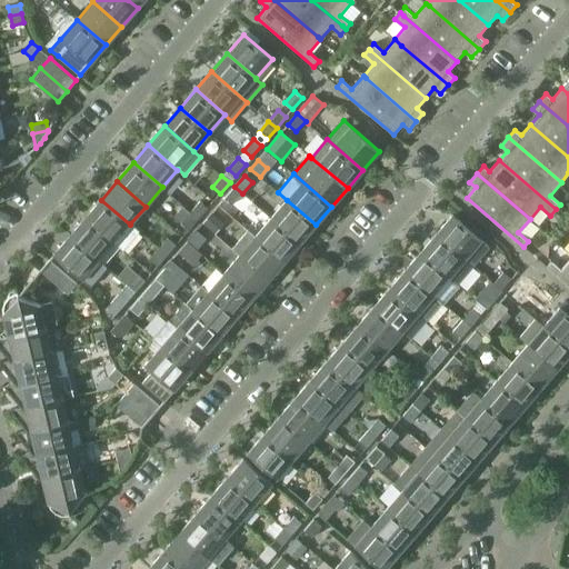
[(235,187),(225,198),(232,205),(242,193),(235,187)]
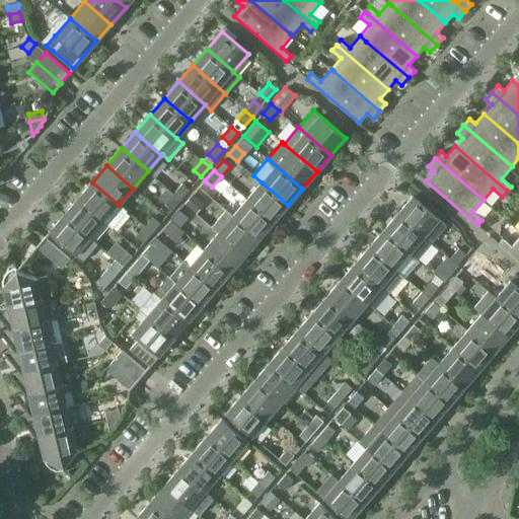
[(78,199),(104,221),(112,228),(127,211),(119,204),(119,205),(92,182),(78,199)]
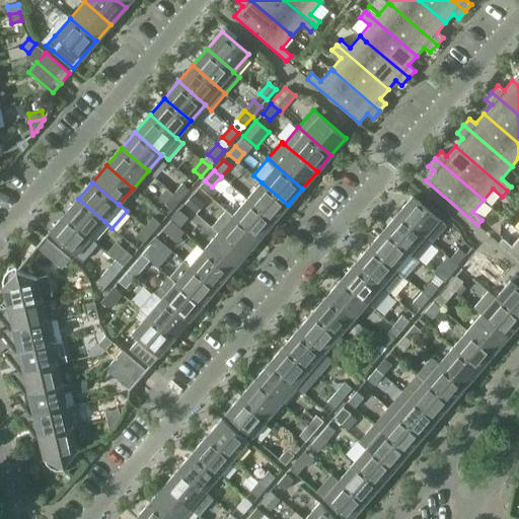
[(262,182),(247,200),(274,222),(288,205),(262,182)]
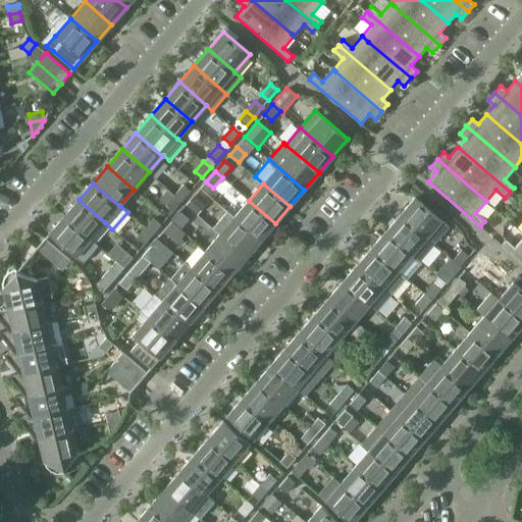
[(184,185),(174,195),(181,201),(191,191),(184,185)]
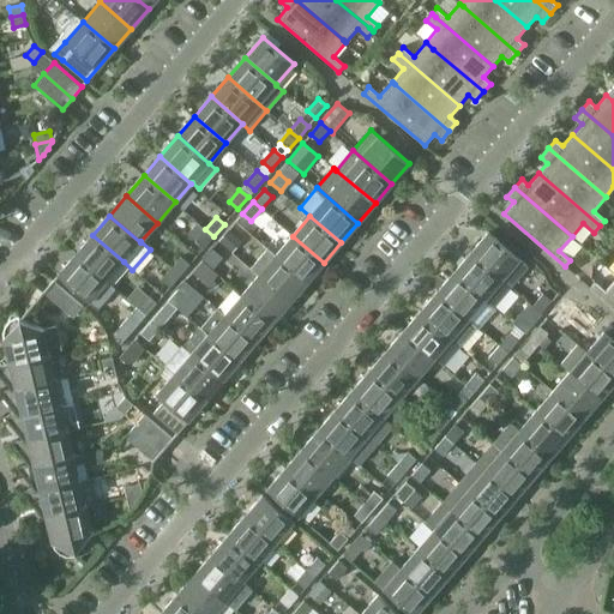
[(241,236),(230,228),(218,241),(229,250),(241,236)]
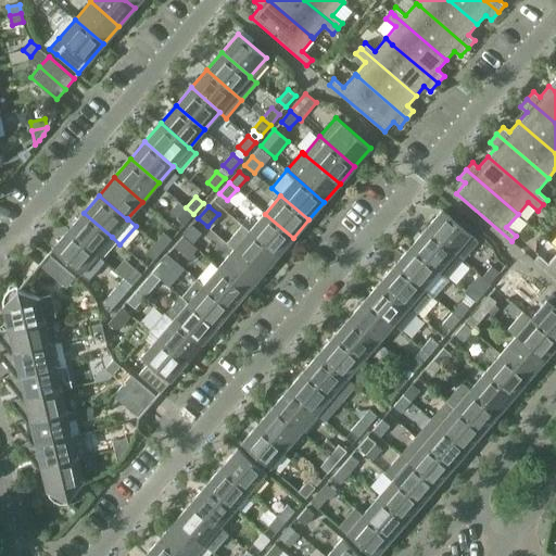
[(185,225),(193,214),(186,207),(177,218),(185,225)]
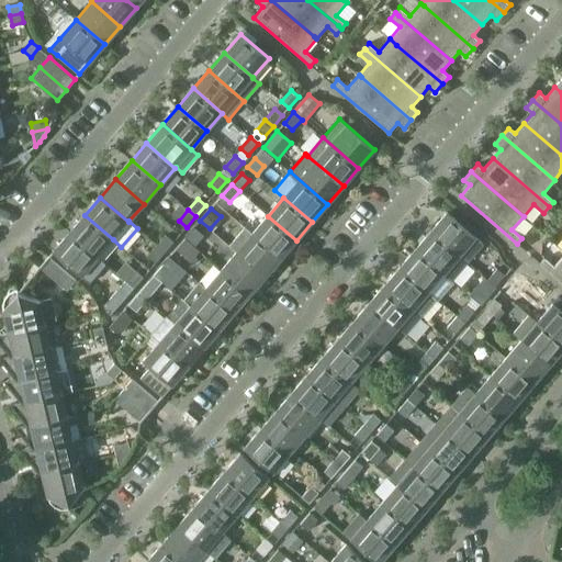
[(447,212),(431,231),(468,262),(484,244),(475,237),(447,212)]
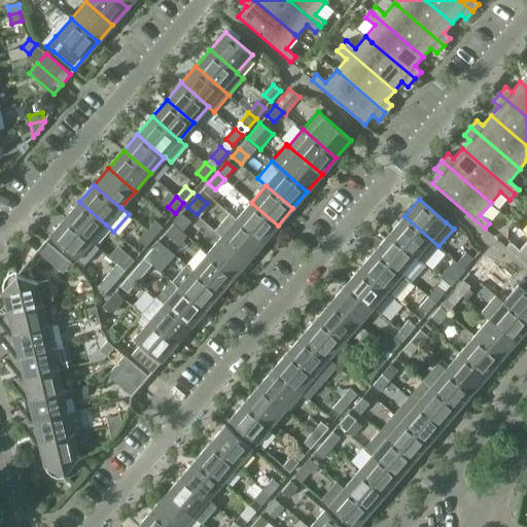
[(106,224),(79,202),(65,218),(92,241),(106,224)]
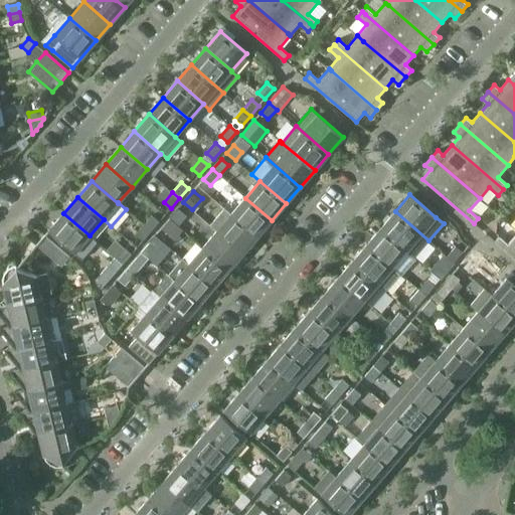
[(245,198),(231,214),(256,236),(272,220),(245,198)]
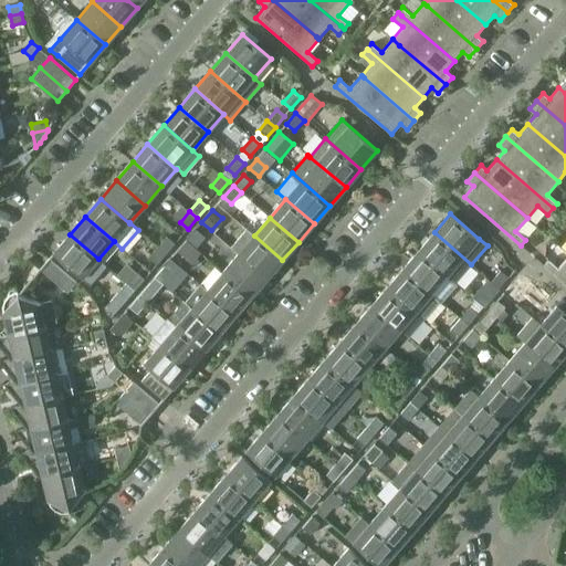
[(268,279),(282,260),(254,236),(247,229),(231,248),(239,253),(268,279)]
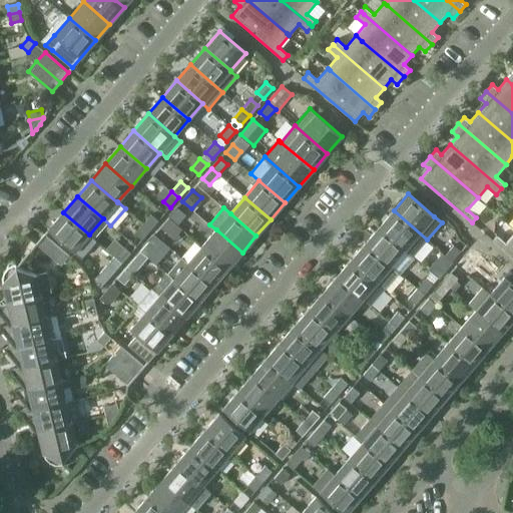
[(177,208),(169,217),(177,224),(185,214),(177,208)]
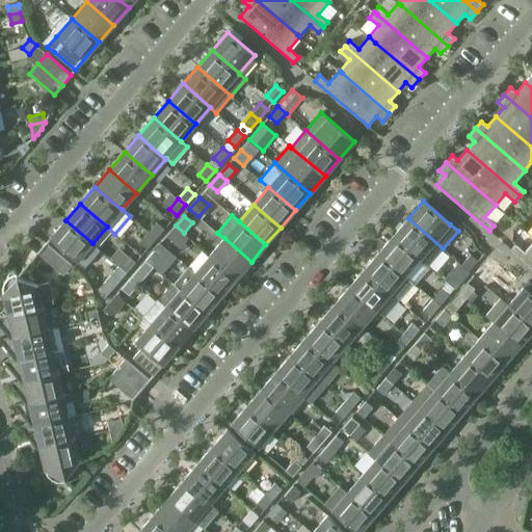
[(428,266),(443,248),(408,218),(394,235),(421,259),(420,260),(428,266)]
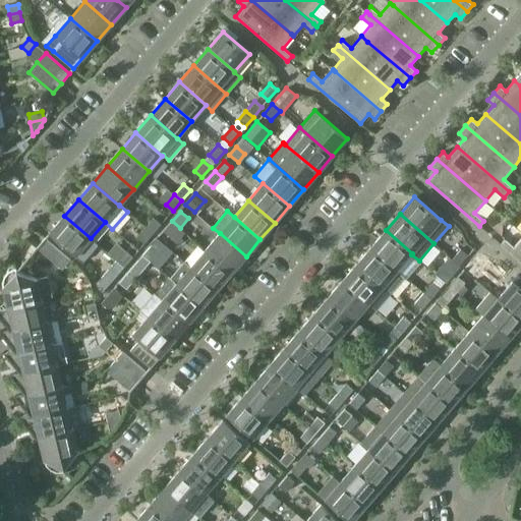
[(98,244),(91,238),(64,216),(49,233),(82,263),(98,244)]
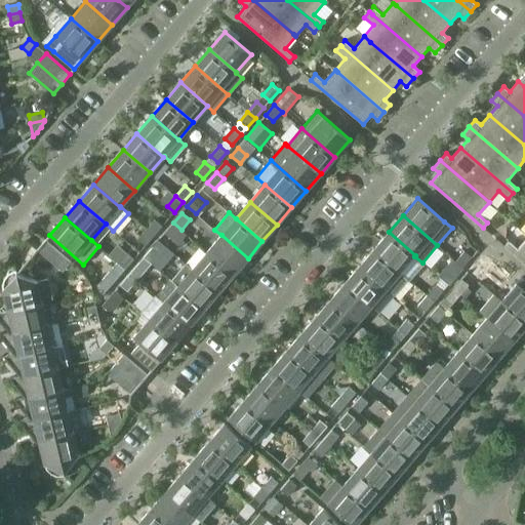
[(155,219),(147,230),(154,236),(162,226),(155,219)]
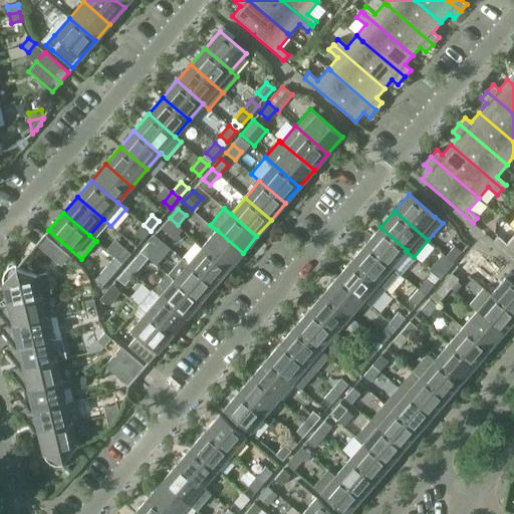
[(170,219),(161,228),(168,234),(174,240),(183,230),(177,225),(170,219)]
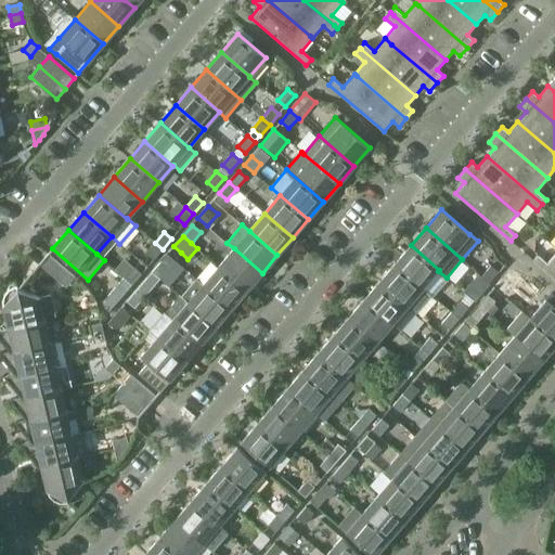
[(154,260),(163,249),(155,243),(146,254),(154,260)]
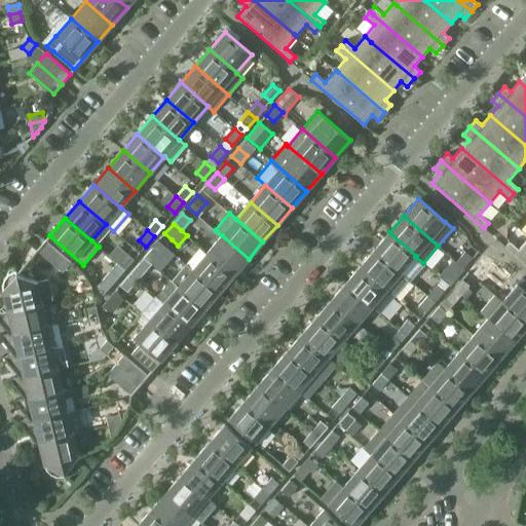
[(389,232),(374,250),(402,272),(415,257),(416,256),(389,232)]
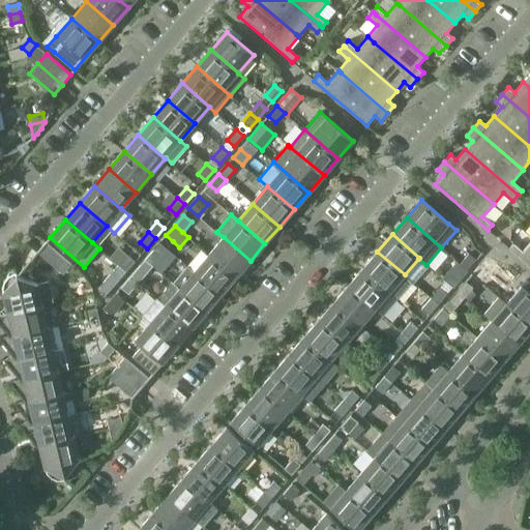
[(251,261),(224,237),(209,255),(236,277),(251,261)]
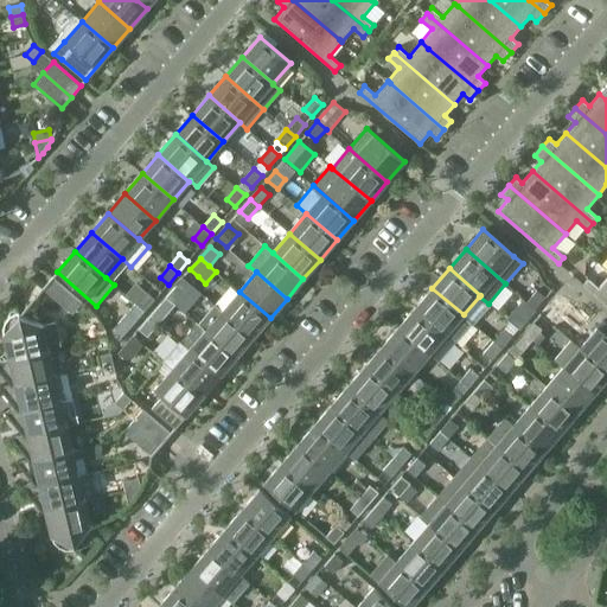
[(72,314),(82,302),(53,278),(44,289),(72,314)]
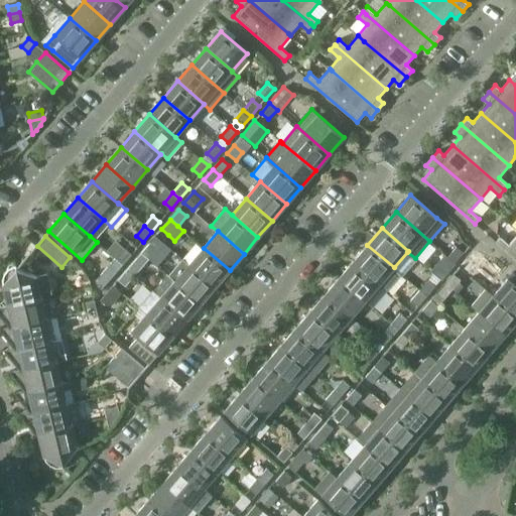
[(500,237),(496,242),(515,259),(515,236),(509,245),(500,237)]
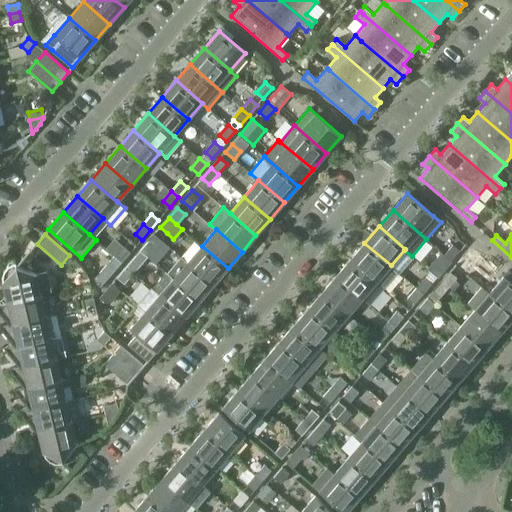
[(151,239),(141,250),(148,257),(158,245),(151,239)]
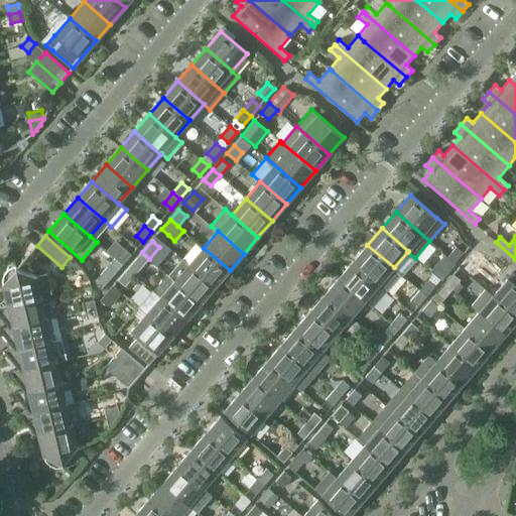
[(367,245),(354,261),(388,290),(401,274),(393,268),(394,267),(367,245)]
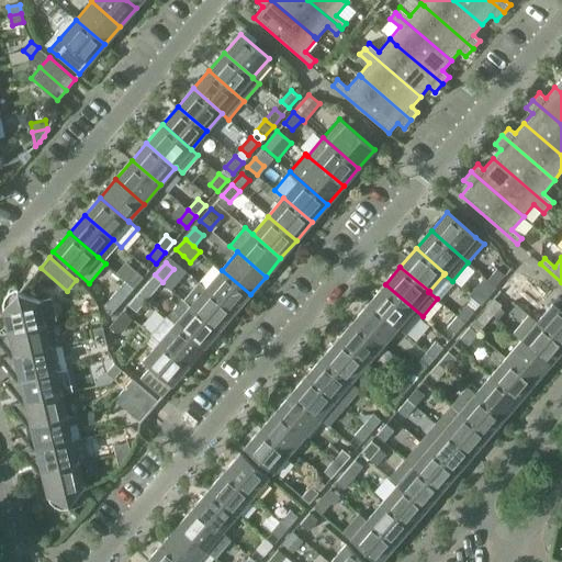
[(497,269),(489,280),(496,287),(505,276),(497,269)]
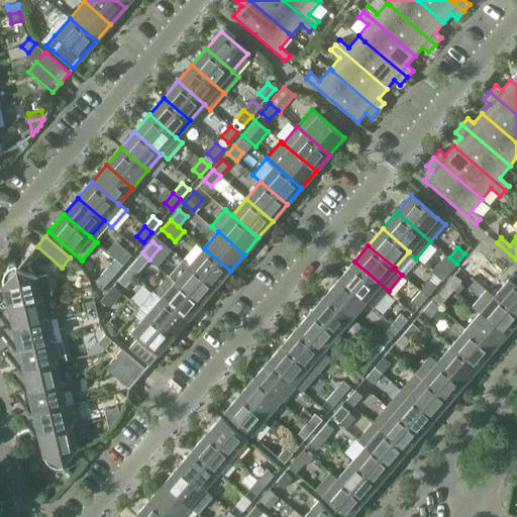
[(132,254),(125,248),(116,259),(123,265),(132,254)]
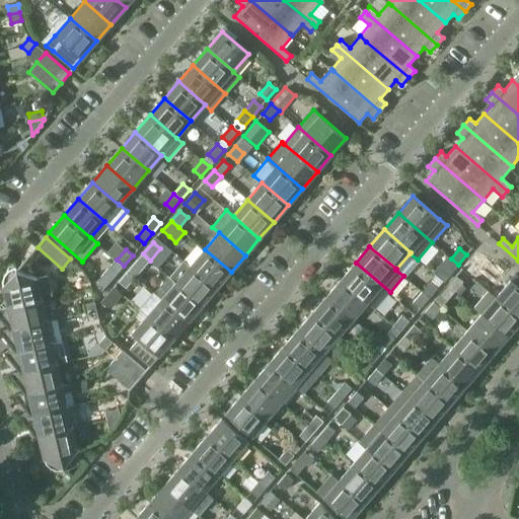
[(231,272),(205,249),(191,266),(216,288),(231,272)]
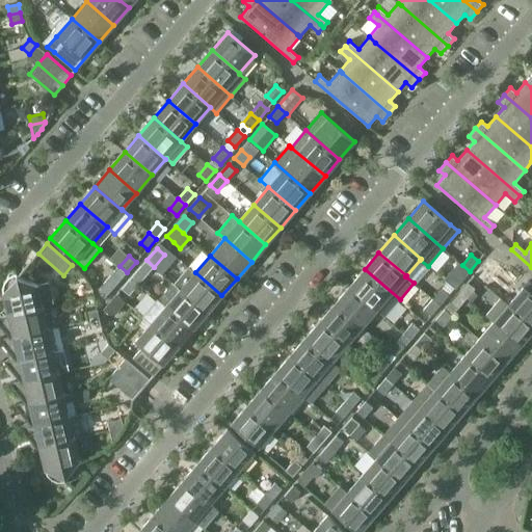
[(154,267),(147,260),(131,277),(139,284),(154,267)]
